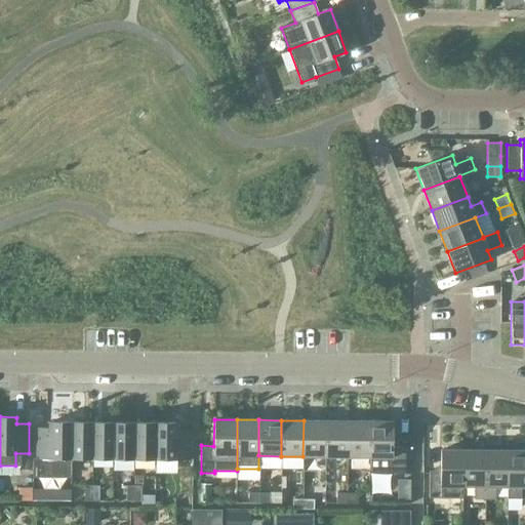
[(325,456),(325,420),(304,420),(303,456),(325,456)]
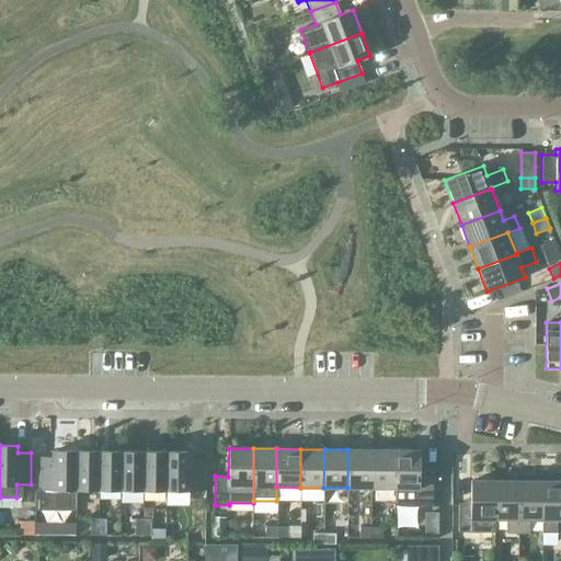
[(371,488),(371,449),(347,449),(347,488),(371,488)]
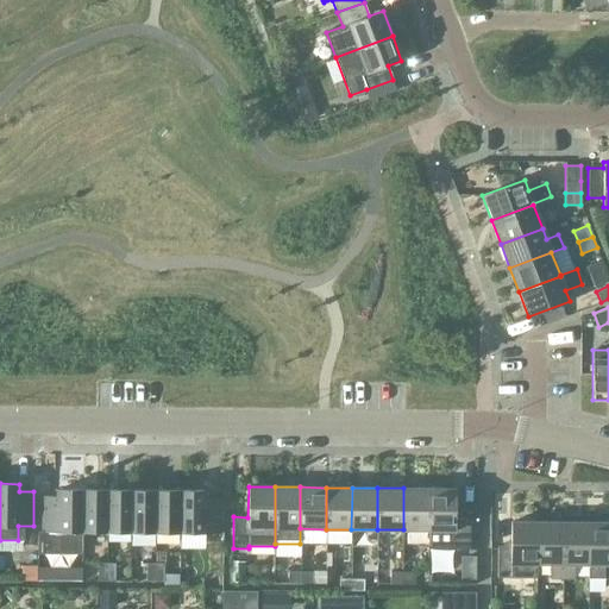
[(428,529),(428,489),(403,488),(403,529),(428,529)]
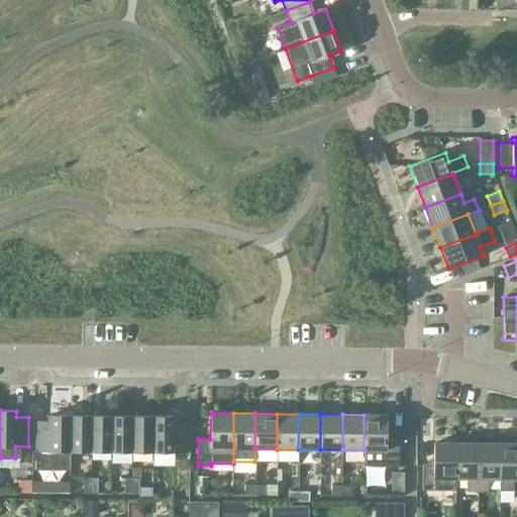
[(70,471),(70,451),(70,416),(48,415),(48,422),(36,421),(36,450),(32,450),(32,471),(70,471)]
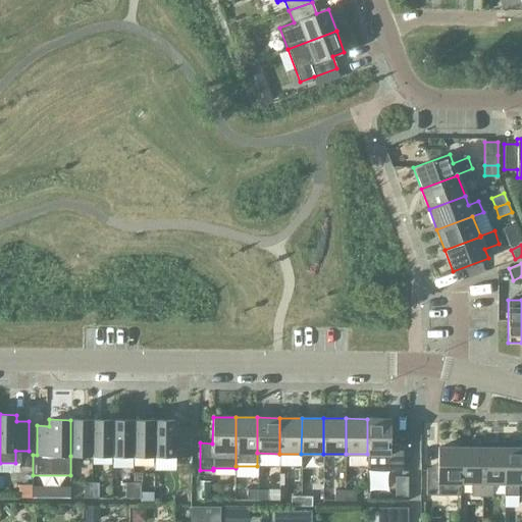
[(366,470),(389,470),(403,470),(403,445),(389,445),(390,419),(367,419),(367,454),(366,470)]
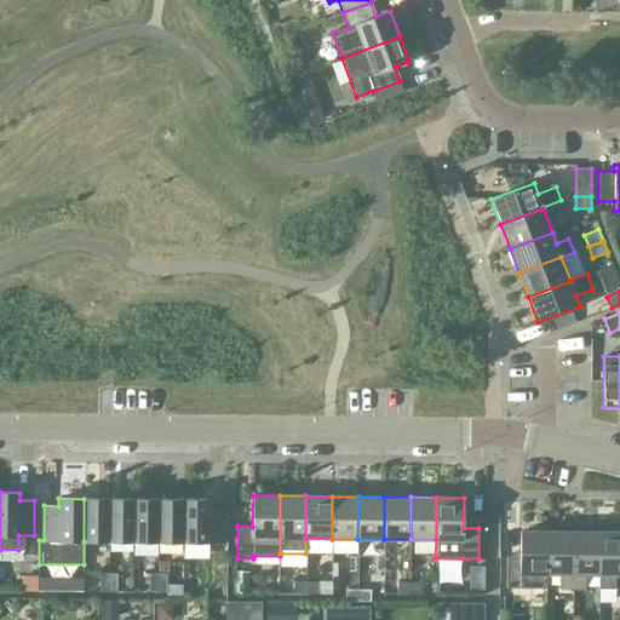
[(108,541),(109,499),(84,499),(84,541),(108,541)]
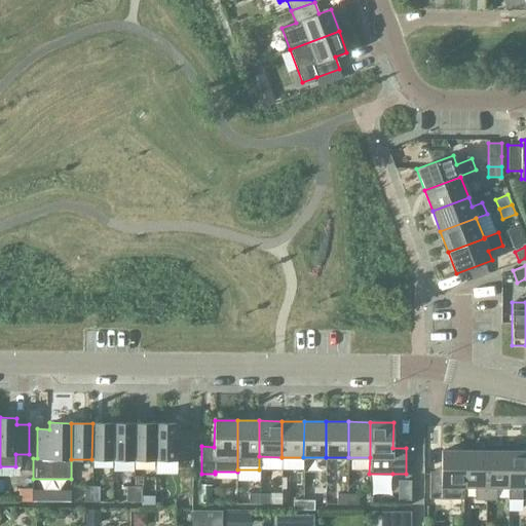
[(113,459),(113,423),(92,423),(91,459),(113,459)]
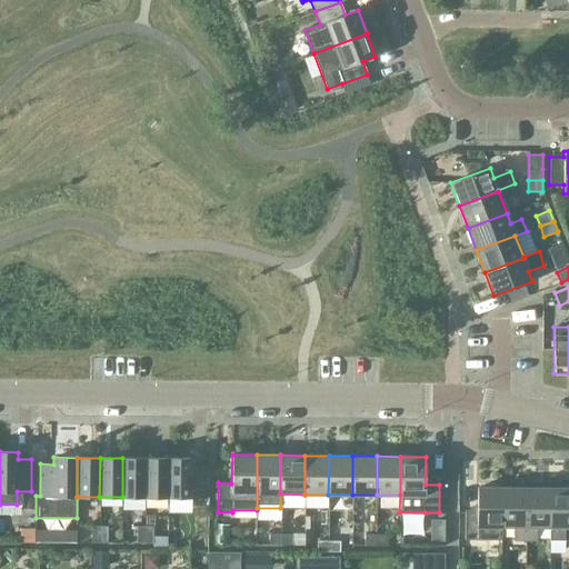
[(145,497),(146,458),(122,458),(122,497),(145,497)]
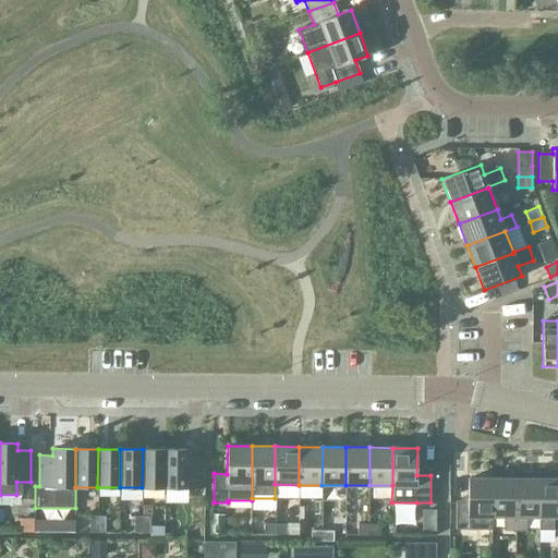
[(165,488),(165,449),(143,449),(142,487),(165,488)]
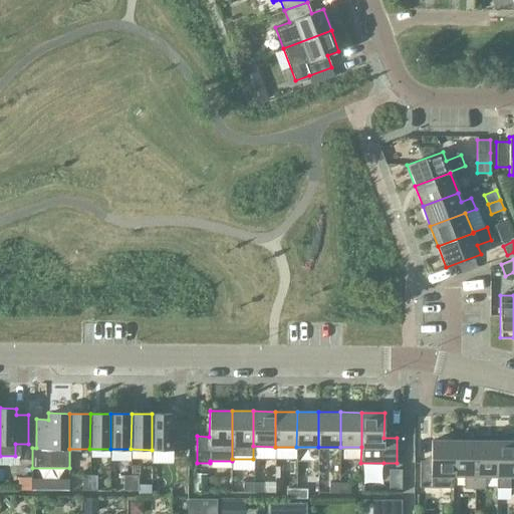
[(152,414),(152,450),(185,450),(185,421),(173,421),(173,415),(152,414)]
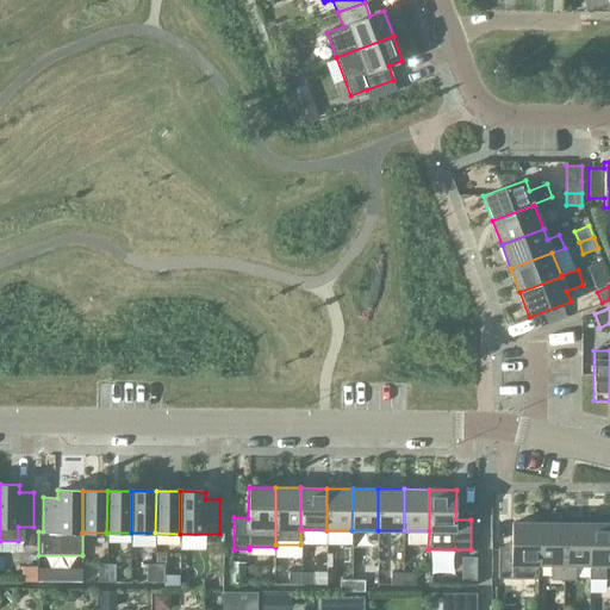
[(537,579),(537,565),(537,523),(511,522),(511,547),(498,547),(497,578),(537,579)]
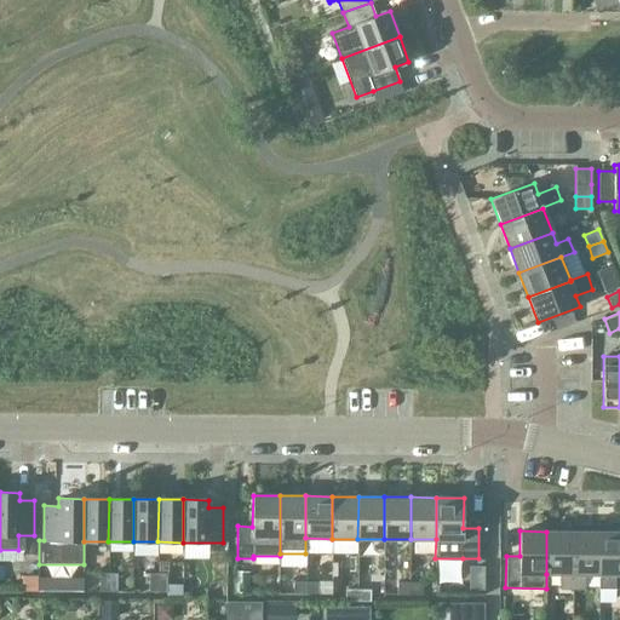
[(572,589),(573,532),(546,532),(546,574),(560,574),(560,589),(572,589)]
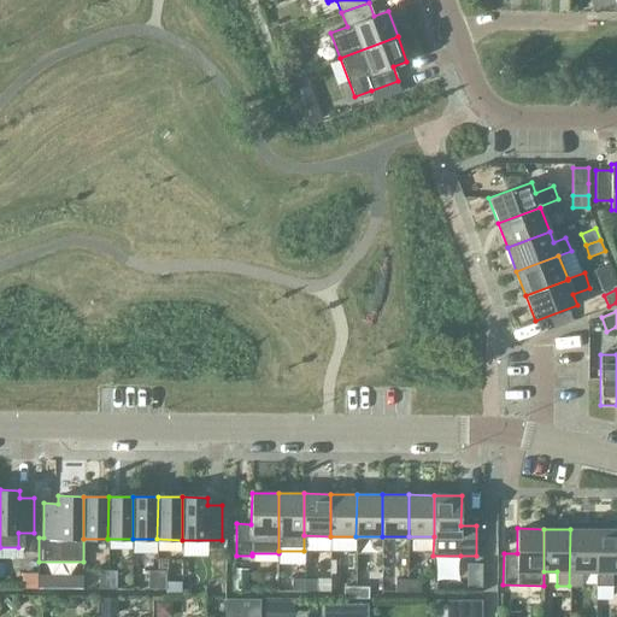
[(595,571),(597,529),(570,529),(569,586),(582,586),(582,571),(595,571)]
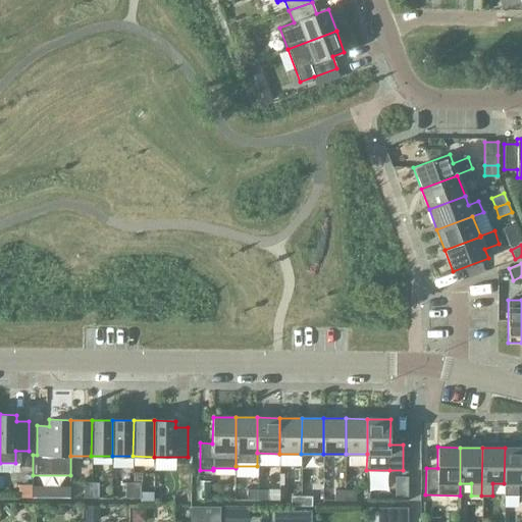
[(521,496),(521,448),(505,448),(504,483),(504,496),(521,496)]
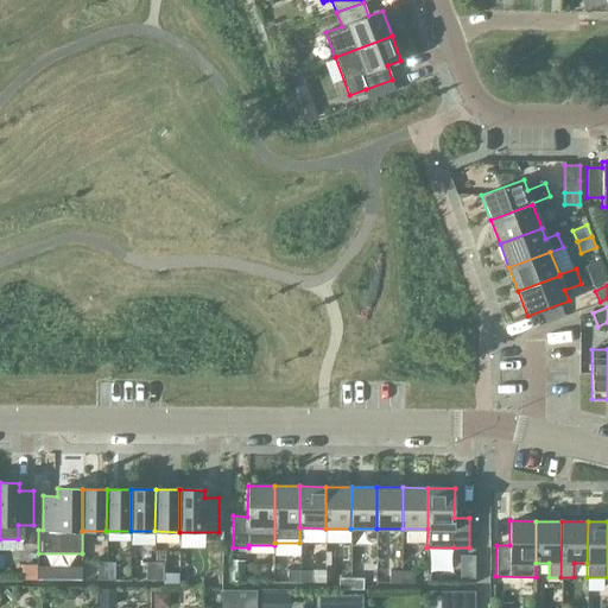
[(82,567),(38,567),(38,580),(82,580),(82,567)]
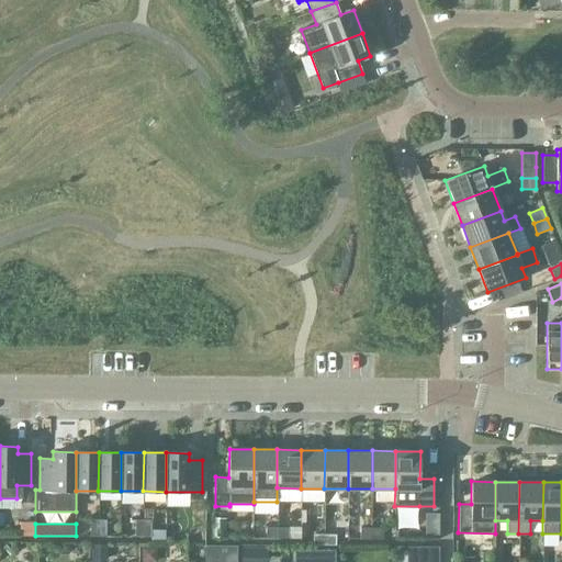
[(277,538),(277,527),(266,527),(266,538),(277,538)]
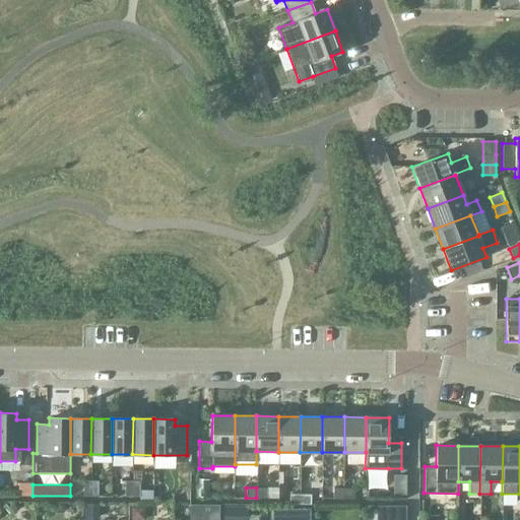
[(266,498),(266,488),(256,488),(256,498),(266,498)]
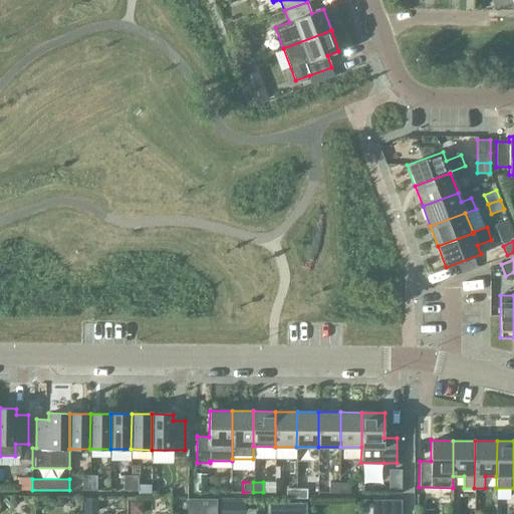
[(339,493),(339,483),(329,483),(329,493),(339,493)]
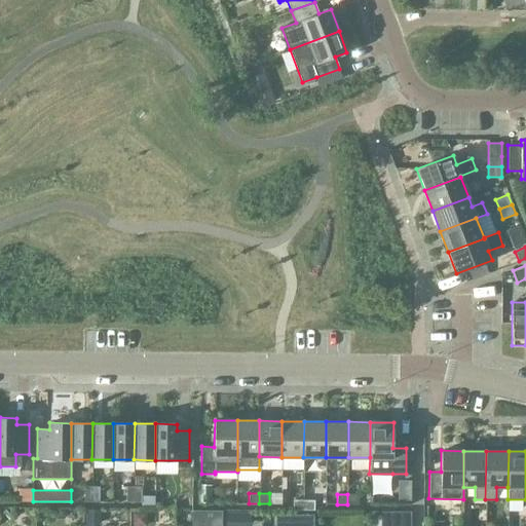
[(347,504),(358,504),(358,494),(347,494),(347,504)]
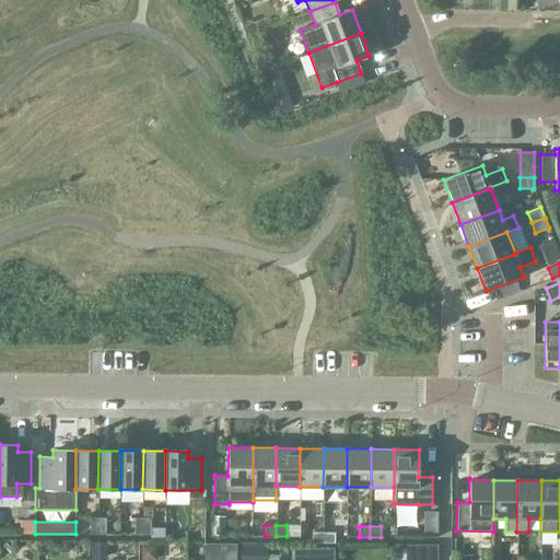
[(323,544),(323,533),(312,532),(312,544),(323,544)]
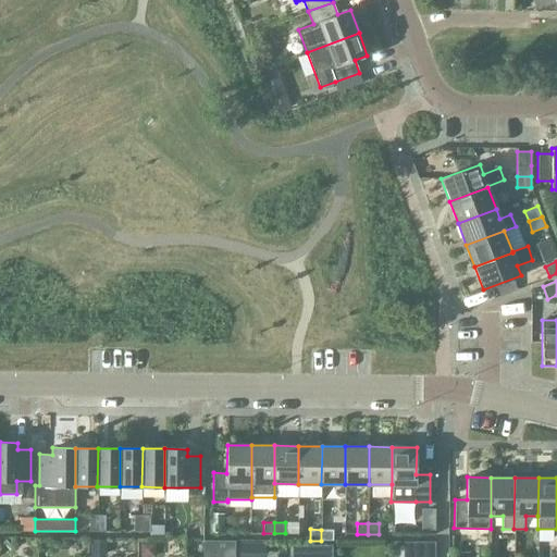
[(321,530),(321,541),(332,541),(332,530),(321,530)]
